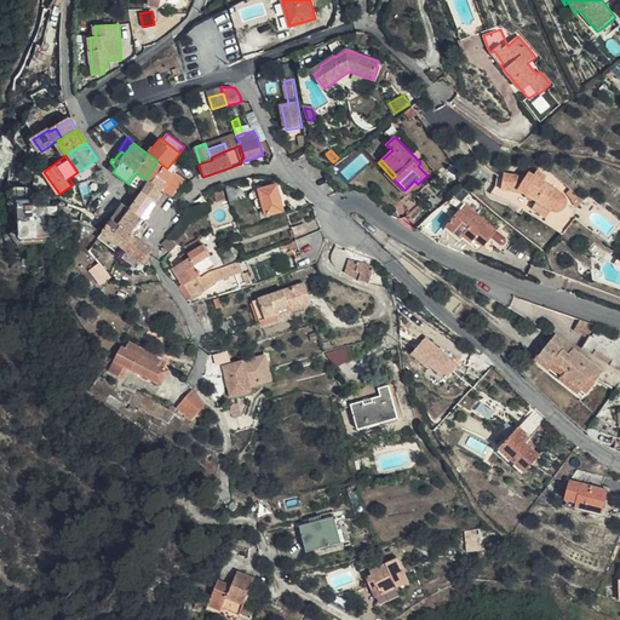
[(172,197),(184,182),(184,179),(173,172),(167,168),(158,161),(145,179),(162,190),(172,197)]
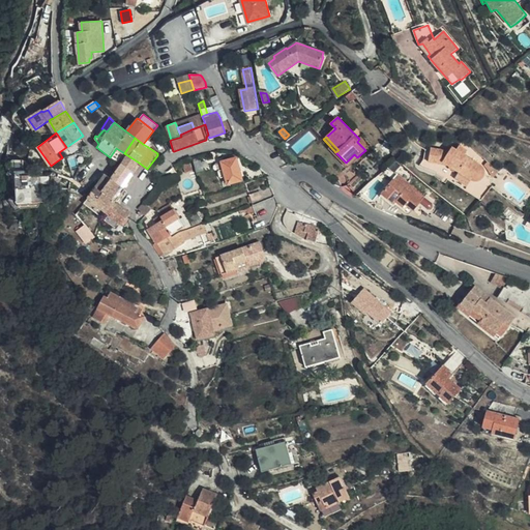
[(143,144),(148,147),(151,142),(147,139),(143,144)]
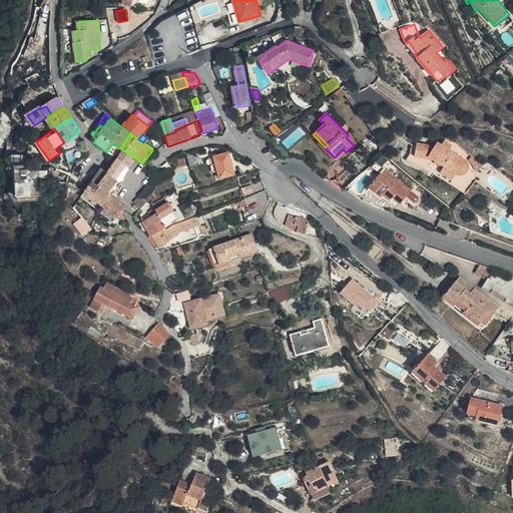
[(19,151),(22,139),(10,136),(7,148),(19,151)]
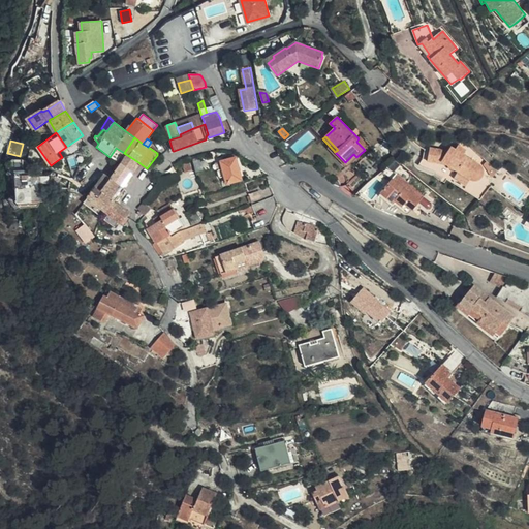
[(478,180),(481,178),(481,177),(483,175),(484,172),(483,167),(479,164),(476,162),(464,155),(467,151),(459,146),(456,149),(452,147),(448,150),(430,147),(428,162),(447,165),(458,172),(471,180),(474,181),(475,181),(478,180)]
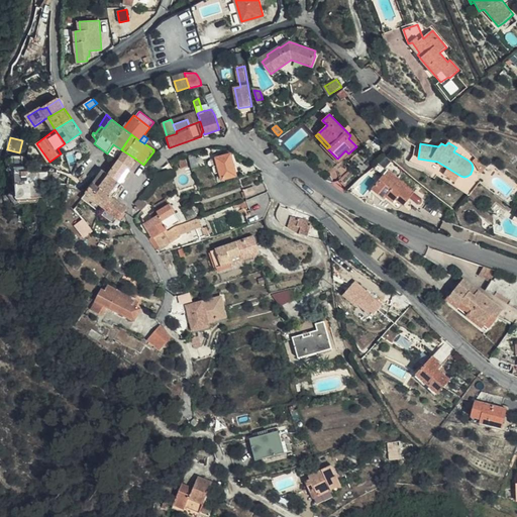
[(115,159),(121,149),(113,144),(107,153),(115,159)]
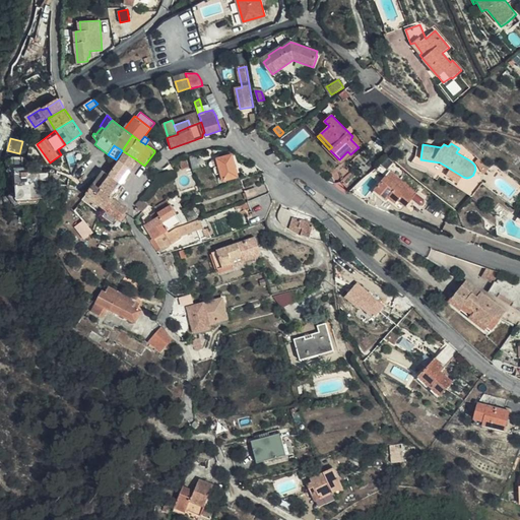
[(136,159),(122,150),(116,159),(118,160),(120,158),(132,166),(136,159)]
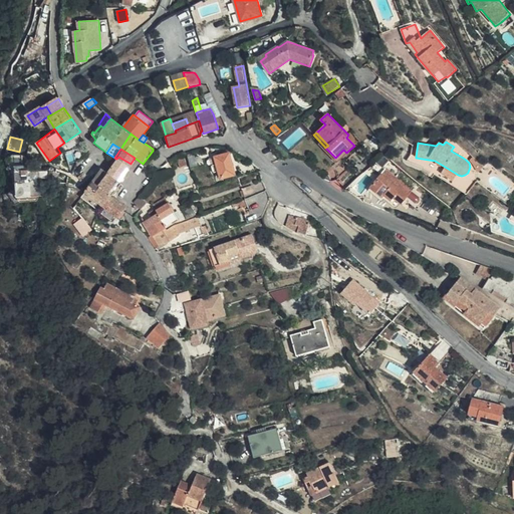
[(338,161),(346,153),(343,150),(335,158),(338,161)]
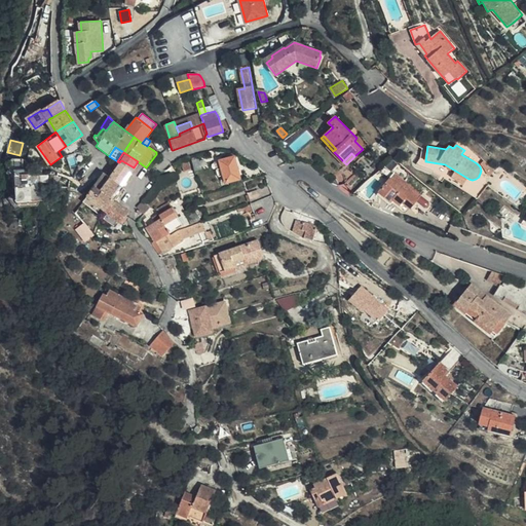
[(227,175),(229,182),(242,178),(237,156),(223,160),(225,167),(220,168),(222,176),(227,175)]
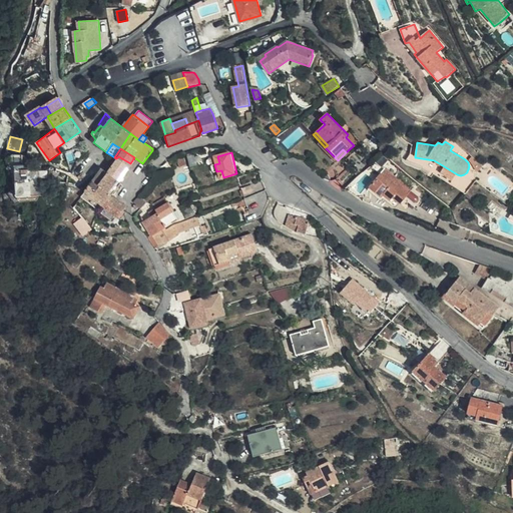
[(195,166),(192,155),(186,157),(190,168),(195,166)]
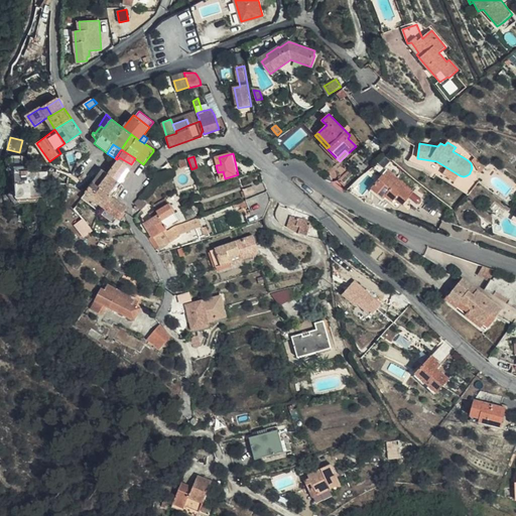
[(129,167),(131,164),(119,157),(117,159),(129,167)]
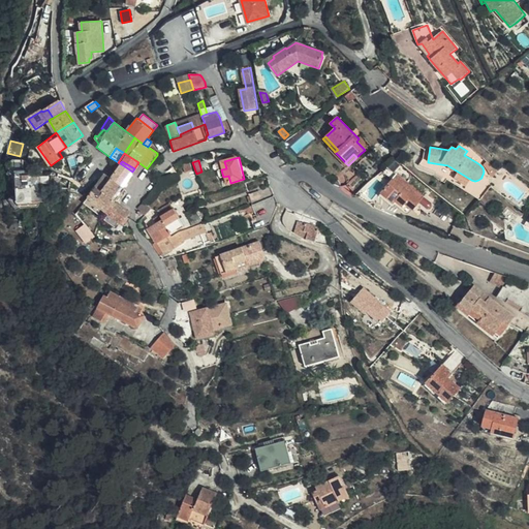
[(110,178),(121,186),(132,172),(120,163),(110,178)]
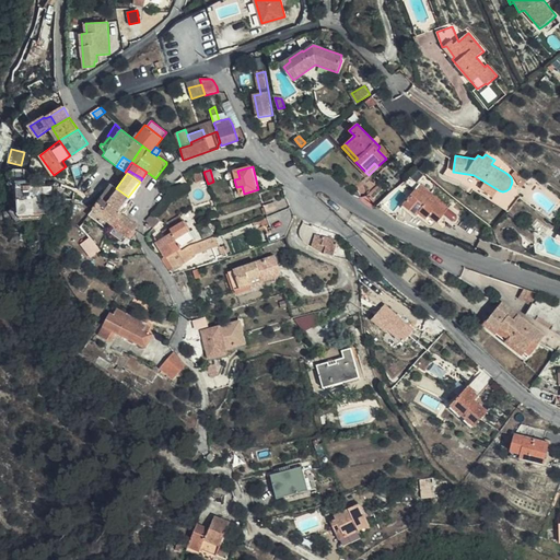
[(20,214),(54,211),(53,199),(46,200),(46,197),(41,198),(39,186),(32,186),(31,179),(16,182),(20,214)]
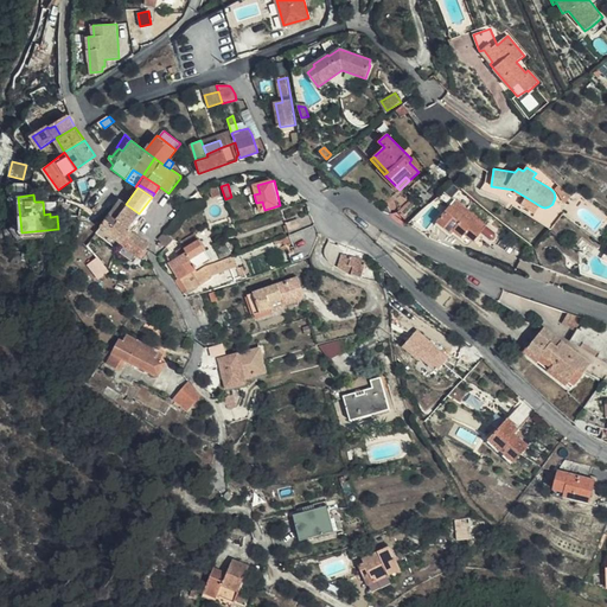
[(537,211),(541,206),(525,197),(523,202),(537,211)]
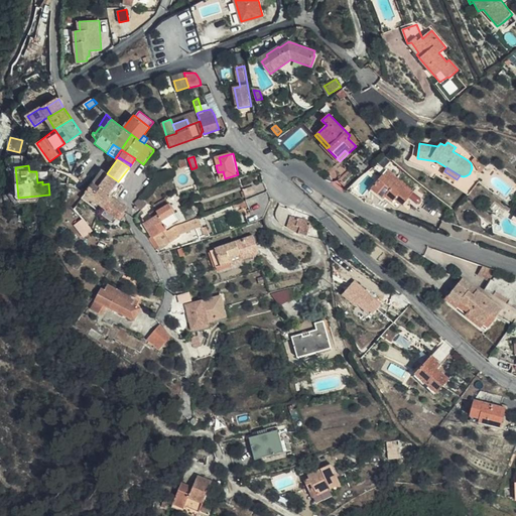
[(103,169),(96,179),(101,183),(107,173),(103,169)]
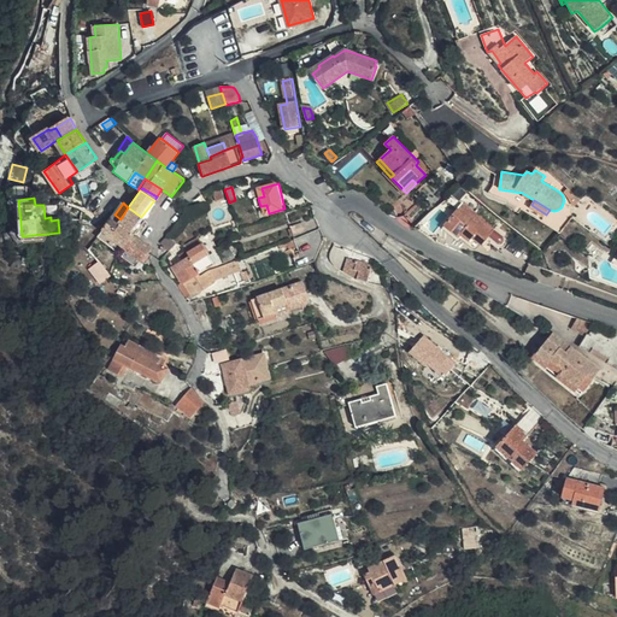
[(406,216),(417,225),(432,212),(419,203),(406,216)]
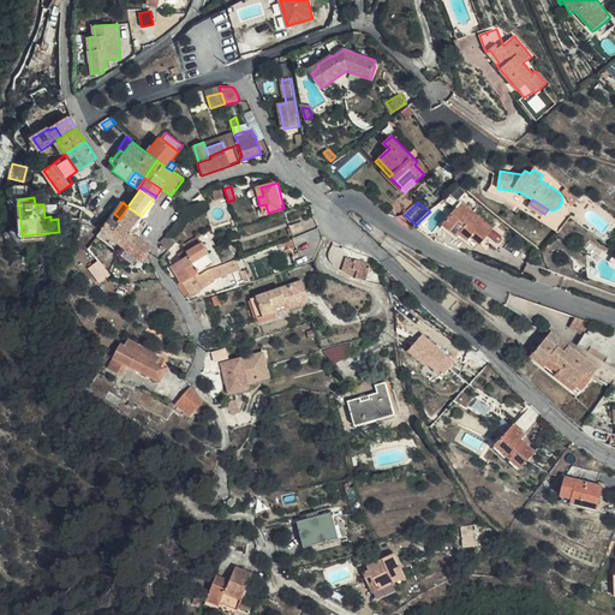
[(494,227),(461,202),(442,225),(459,238),(461,234),(469,242),(471,238),(481,244),(494,227)]
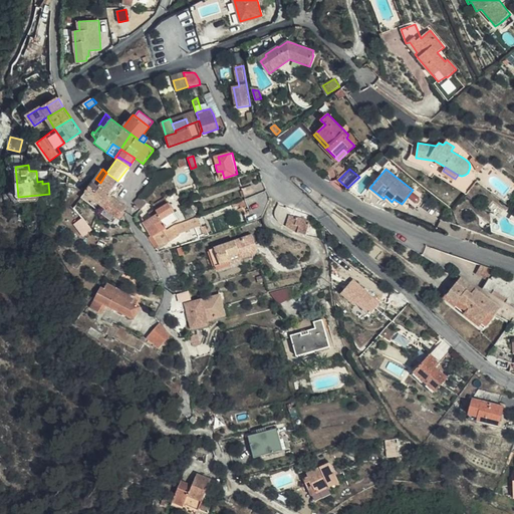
[(105,187),(113,195),(120,183),(117,181),(106,173),(100,183),(105,187)]
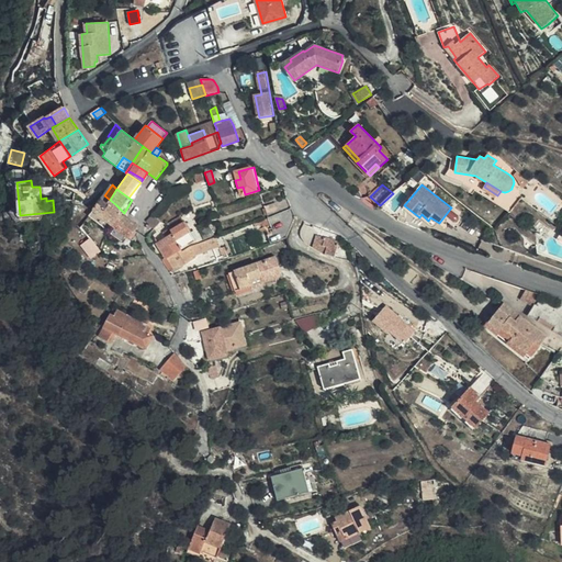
[(108,214),(115,204),(110,200),(104,195),(97,205),(108,214)]
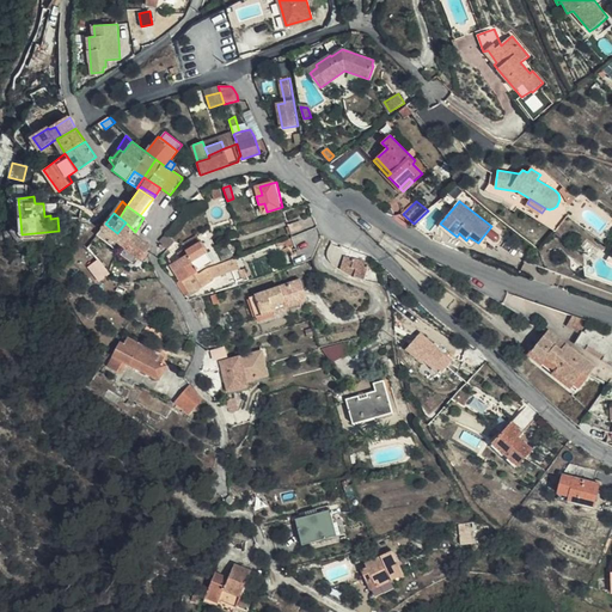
[(109,244),(121,254),(124,246),(135,232),(126,222),(117,233),(109,244)]
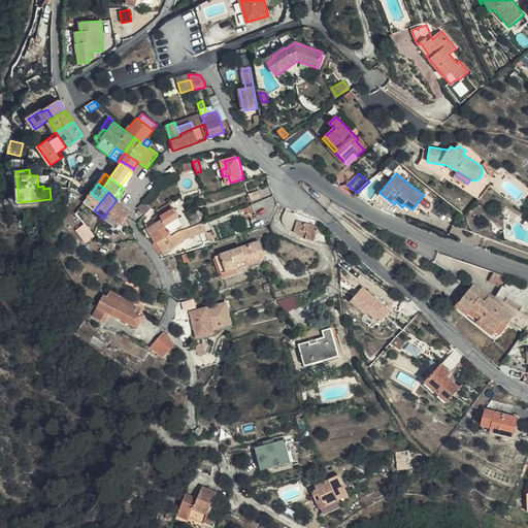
[(84,202),(94,210),(101,201),(91,193),(84,202)]
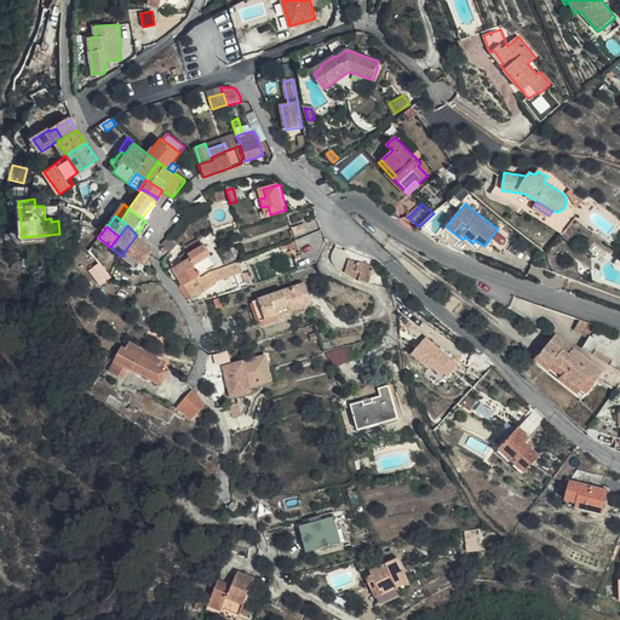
[(326,241),(321,230),(294,241),(298,252),(297,253),(303,268),(309,267),(315,264),(326,241)]
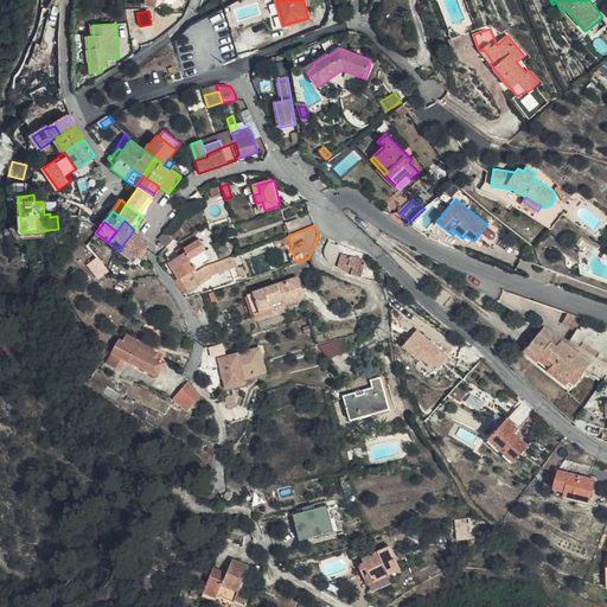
[(140,257),(151,243),(134,230),(123,244),(140,257)]
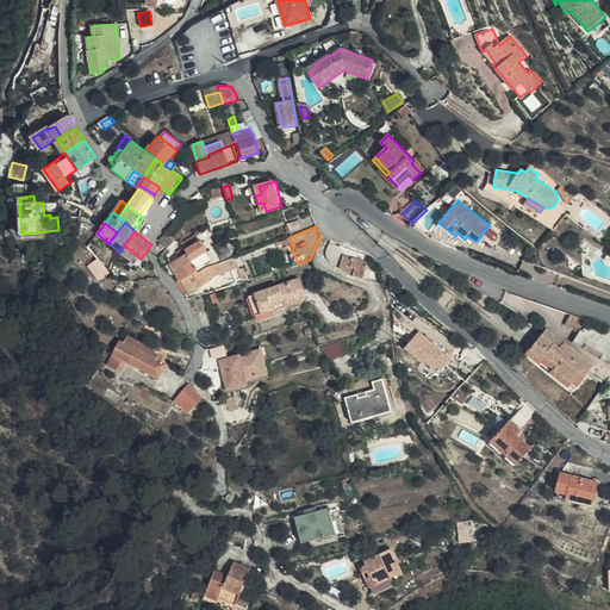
[(172,237),(166,232),(161,237),(162,238),(159,243),(159,246),(161,248),(172,237)]
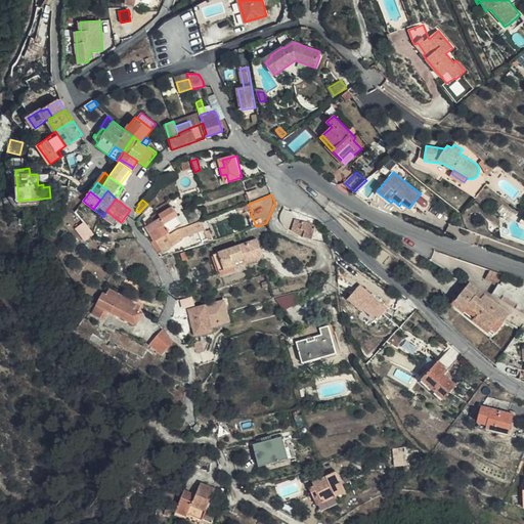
[(155,241),(169,232),(181,224),(169,203),(156,210),(158,213),(151,217),(154,221),(146,227),(155,241)]
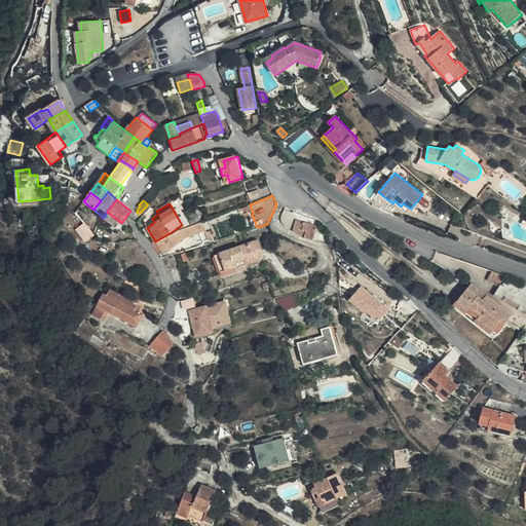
[(199,219),(193,208),(185,213),(192,224),(199,219)]
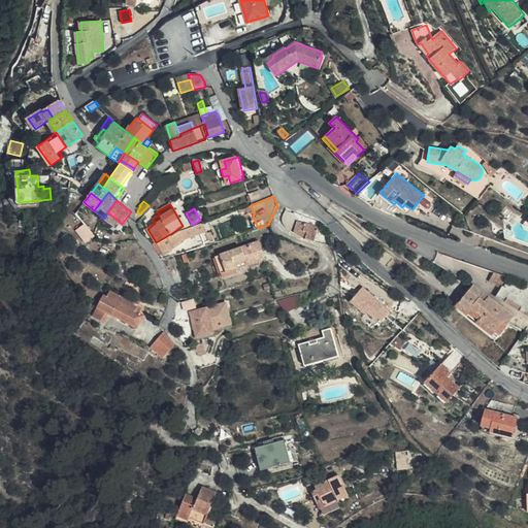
[(320,232),(320,231),(320,230),(319,229),(318,229),(297,223),(294,232),(304,238),(315,242),(317,236),(318,235),(319,235),(320,233),(320,232)]
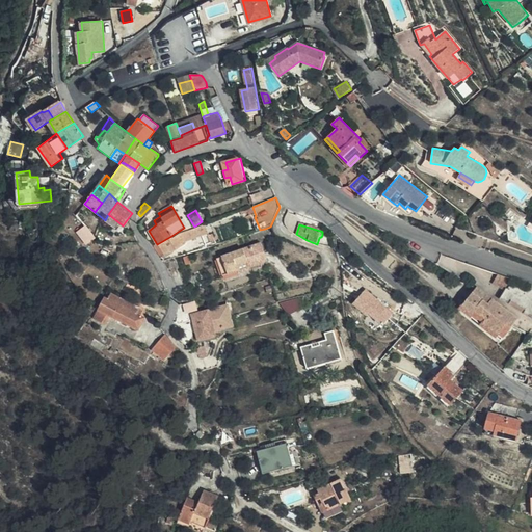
[(87,229),(85,227),(77,233),(86,245),(95,238),(91,233),(87,229)]
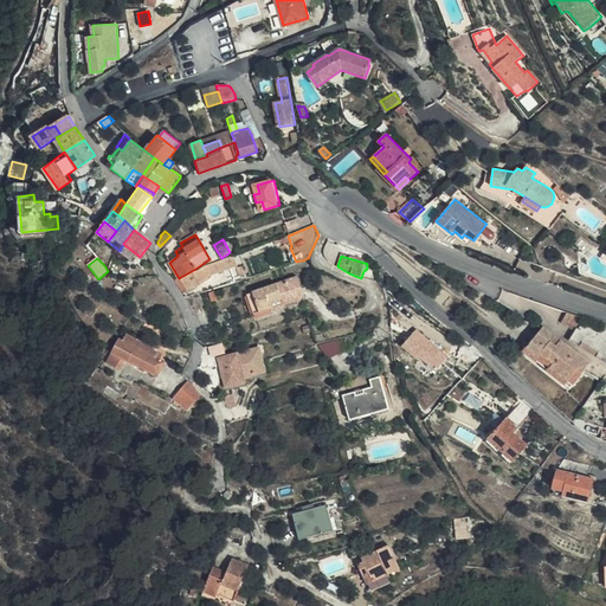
[(225,271),(221,260),(210,265),(204,266),(197,271),(195,269),(179,278),(187,289),(195,284),(198,288),(211,278),(211,276),(225,271)]
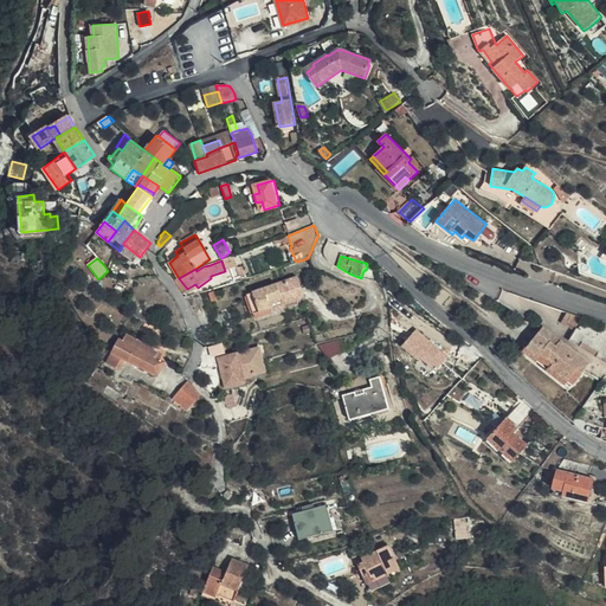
[(302,260),(296,262),(292,264),(295,270),(304,266),(302,260)]
